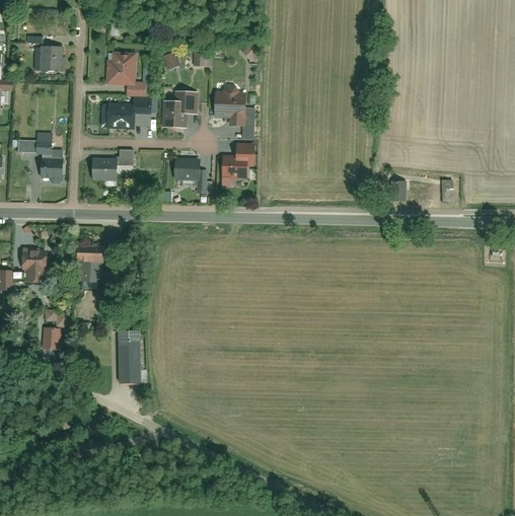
[(108,24),(108,35),(118,35),(118,24),(108,24)]
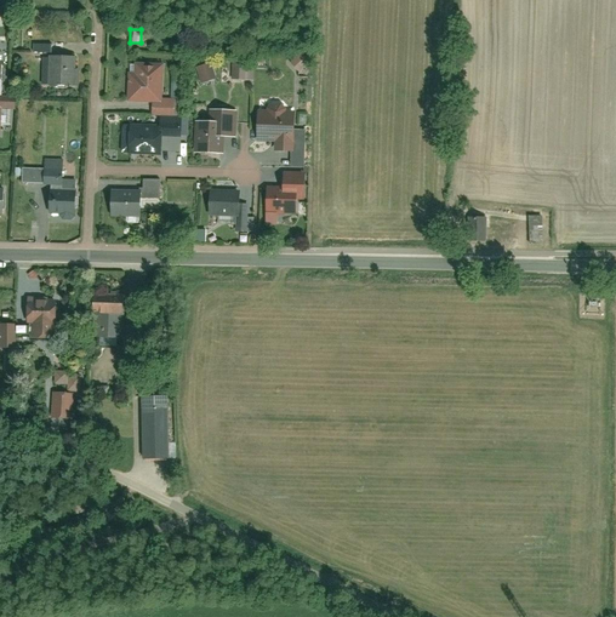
[(297,52),(287,62),(296,72),(307,62),(297,52)]
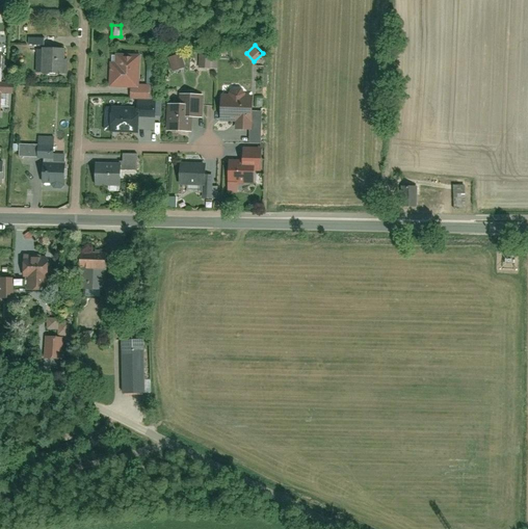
[(40,46),(40,70),(60,71),(62,69),(62,59),(60,57),(59,57),(60,46),(40,46)]
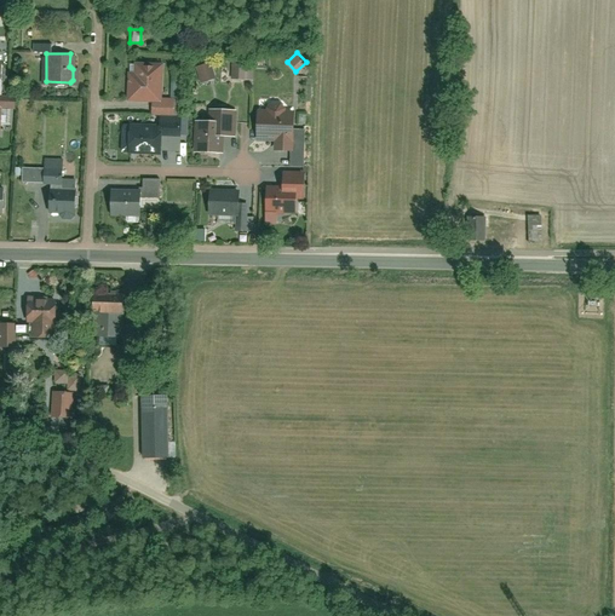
[(124,74),(124,99),(161,99),(161,55),(132,56),(132,74),(124,74)]
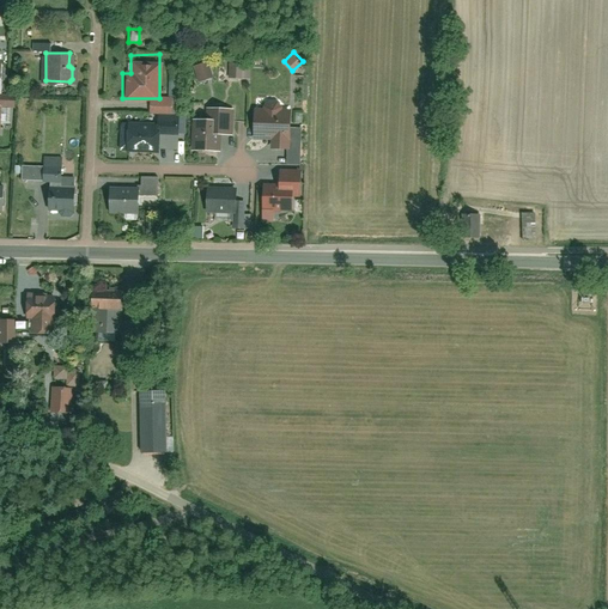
[(226,61),(226,78),(247,78),(247,61),(226,61)]
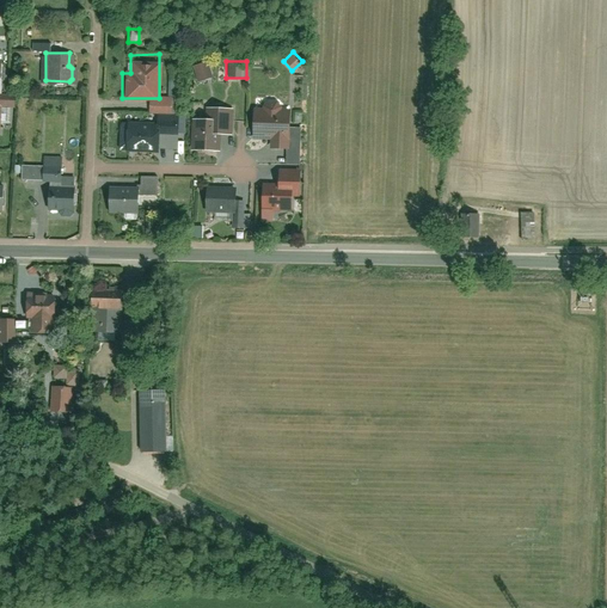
[(0,105),(14,104),(13,92),(0,92),(0,105)]
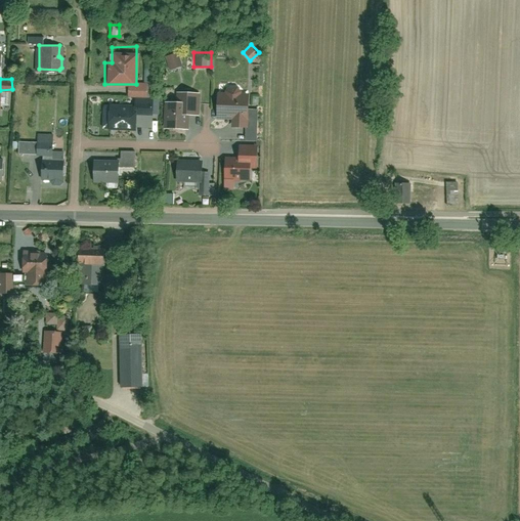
[(127,86),(127,97),(146,96),(146,85),(127,86)]
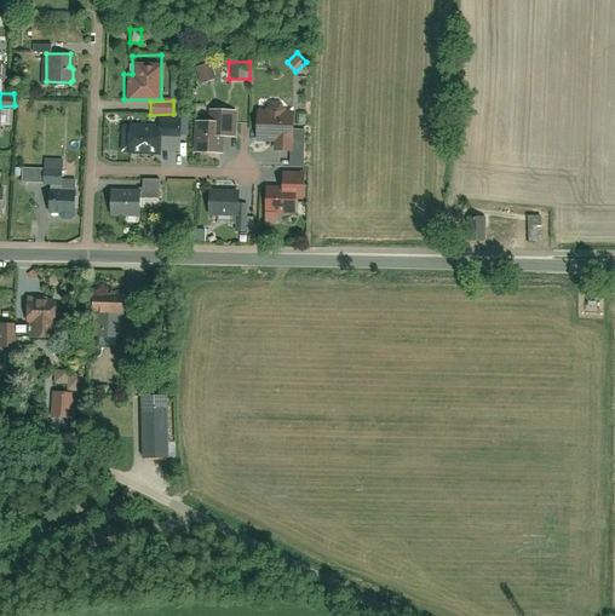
[(302,136),(293,136),(293,107),(256,107),(256,139),(274,139),(274,149),(287,149),(287,166),(302,166),(302,136)]
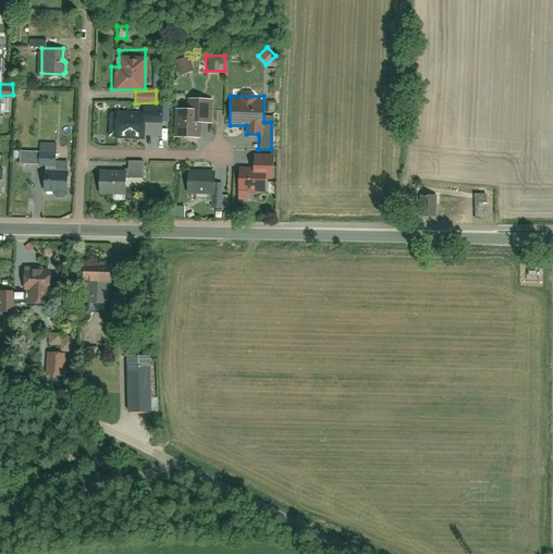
[(200,136),(200,121),(211,120),(211,98),(193,98),(193,108),(172,108),(173,136),(200,136)]
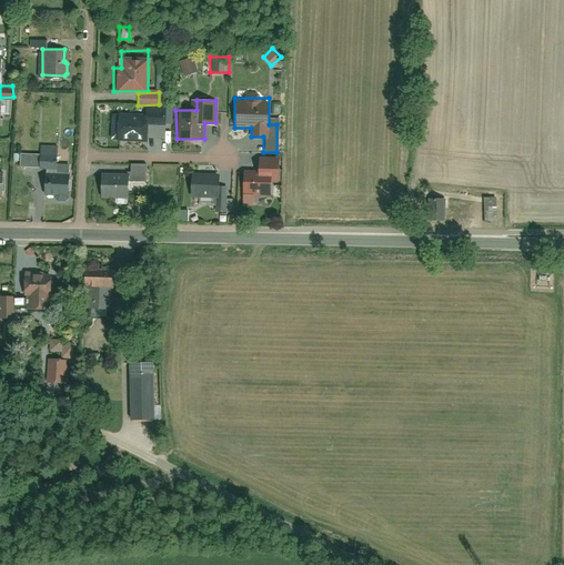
[(111,114),(111,139),(148,138),(148,113),(111,114)]
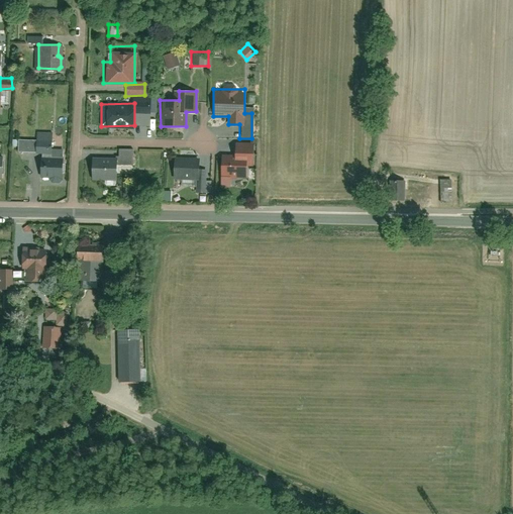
[(137,108),(137,125),(150,125),(149,108),(137,108)]
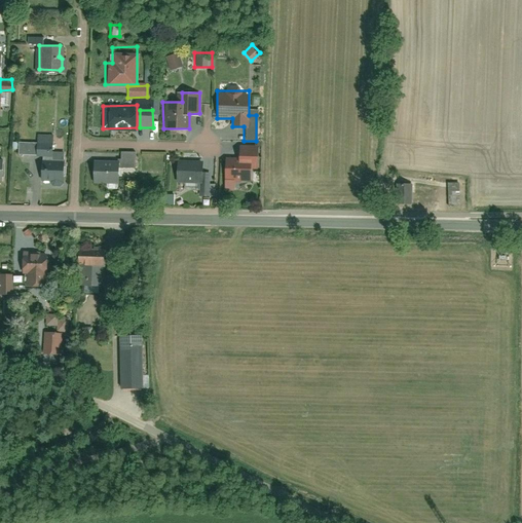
[(35,143),(35,156),(52,156),(52,143),(35,143)]
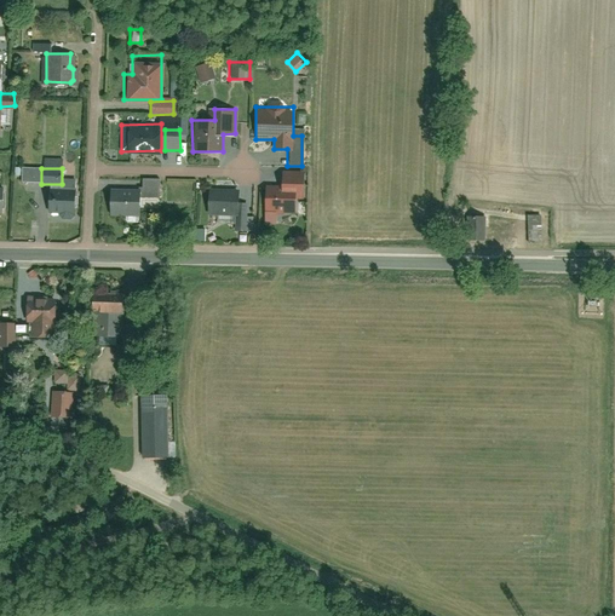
[(260,191),(260,212),(297,212),(297,191),(305,191),(305,173),(281,174),(281,191),(260,191)]
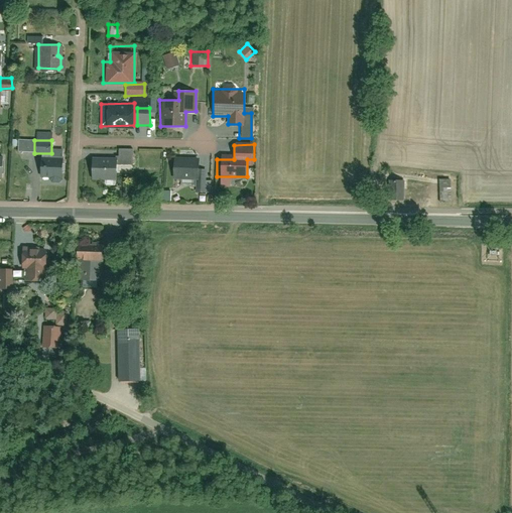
[(117,176),(117,170),(132,170),(132,147),(116,147),(116,157),(91,158),(91,177),(117,176)]
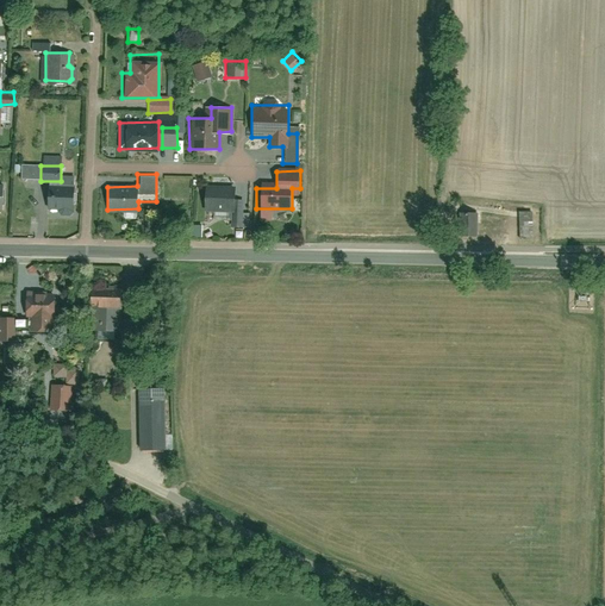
[(47,185),(47,206),(73,207),(73,185),(47,185)]
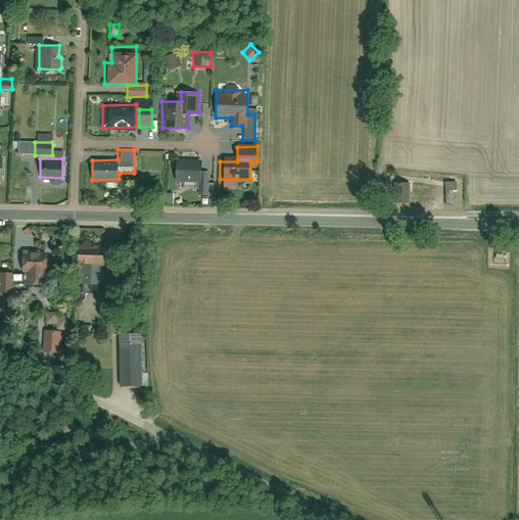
[(174,159),(175,183),(204,182),(203,159),(174,159)]
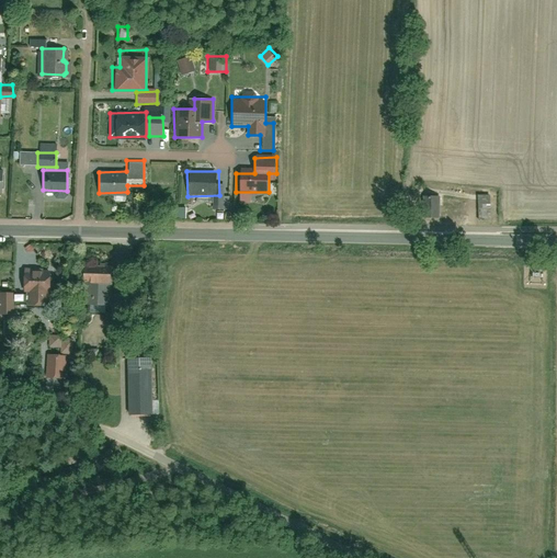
[(490,217),(489,184),(476,184),(477,218),(490,217)]
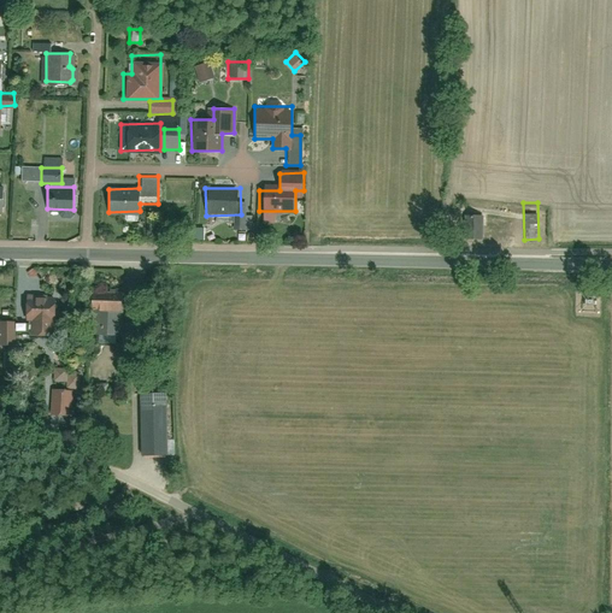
[(462,214),(462,241),(476,241),(477,214),(462,214)]
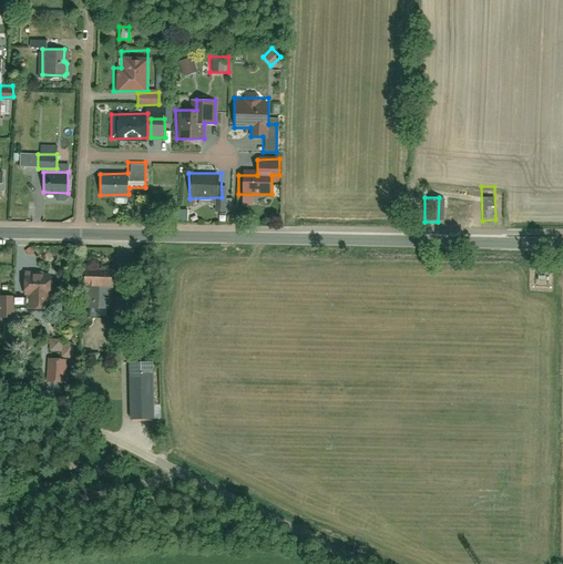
[(86,266),(88,307),(111,306),(110,285),(112,285),(111,265),(86,266)]
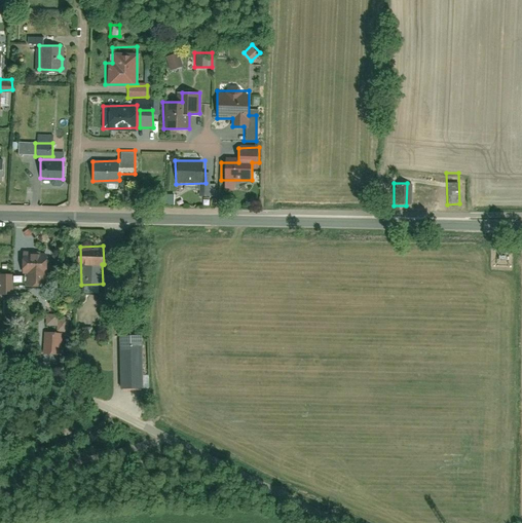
[(23,273),(27,273),(28,285),(46,284),(45,272),(48,272),(48,251),(23,252),(23,273)]
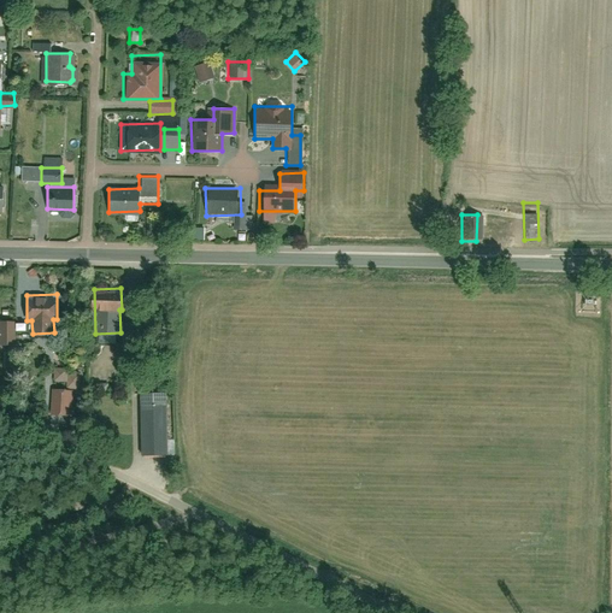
[(121,317),(122,352),(147,352),(146,317),(121,317)]
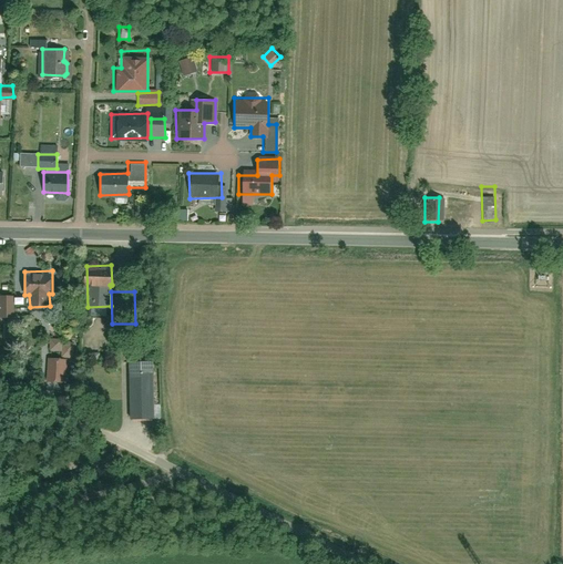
[(13,324),(12,297),(0,297),(0,325),(13,324)]
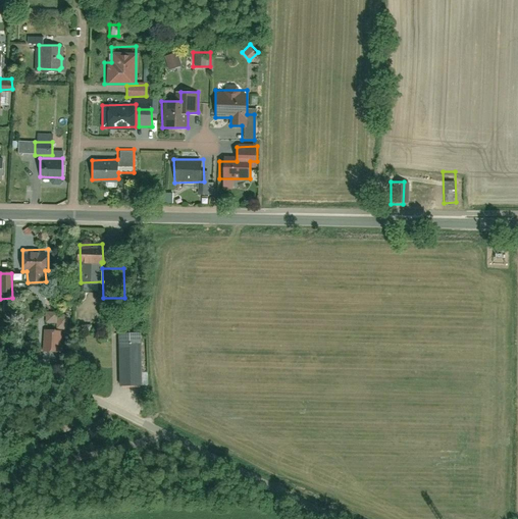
[(63,292),(62,280),(53,280),(53,292),(63,292)]
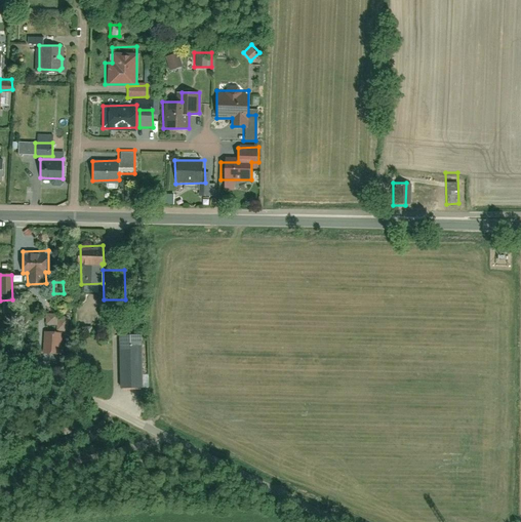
[(62,330),(42,331),(43,355),(63,354),(62,330)]
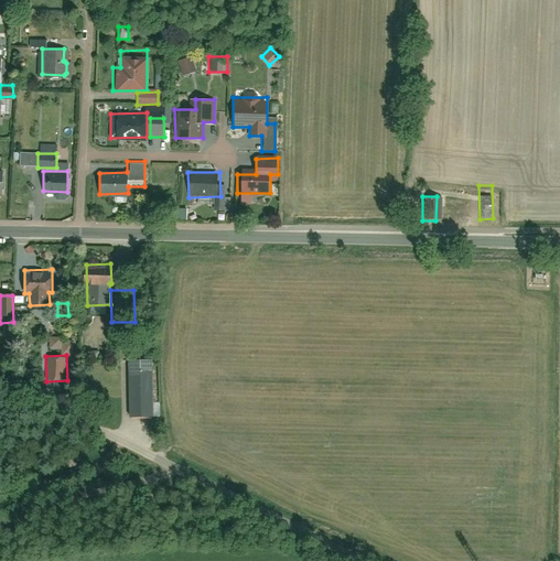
[(126,359),(127,416),(153,414),(151,359),(126,359)]
